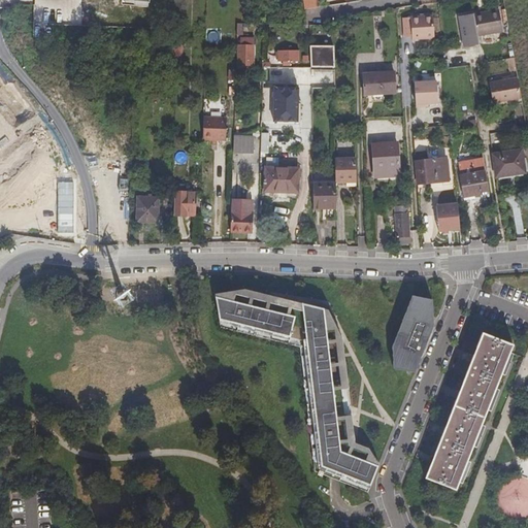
[(321,0),(304,0),(306,10),(323,7),(321,0)]
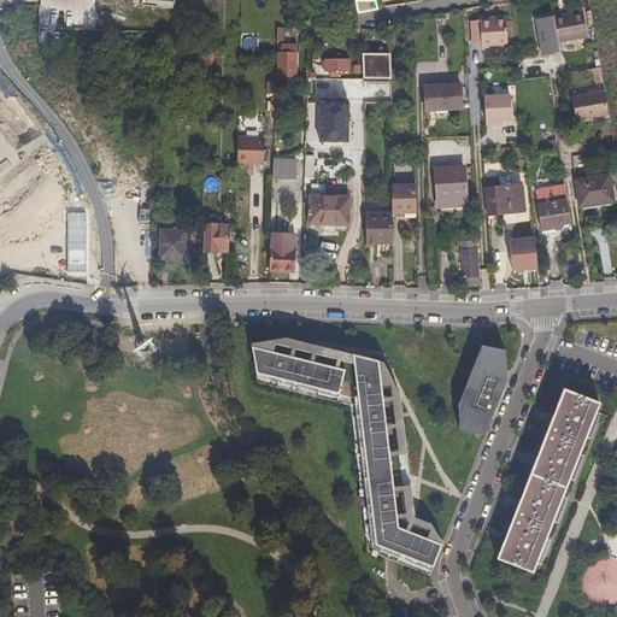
[(503,18),(479,21),(481,45),(505,42),(503,18)]
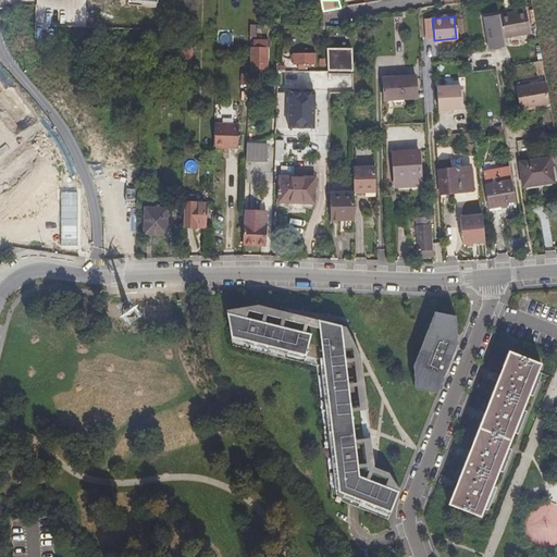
[(525,17),(509,21),(510,24),(499,25),(504,45),(530,40),(525,17)]
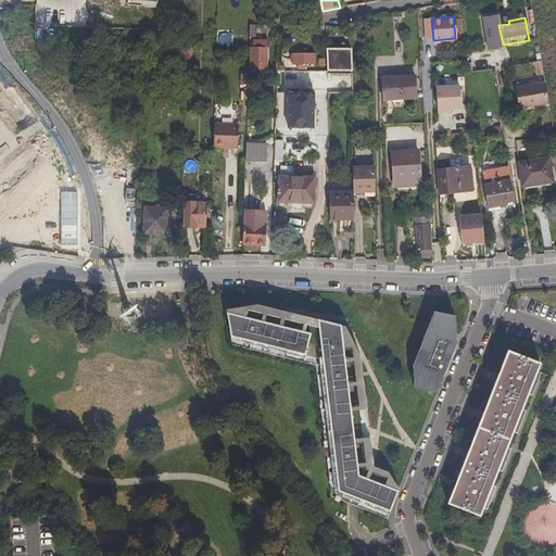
[(265,46),(253,46),(251,45),(250,67),(266,67),(267,46),(265,46)]
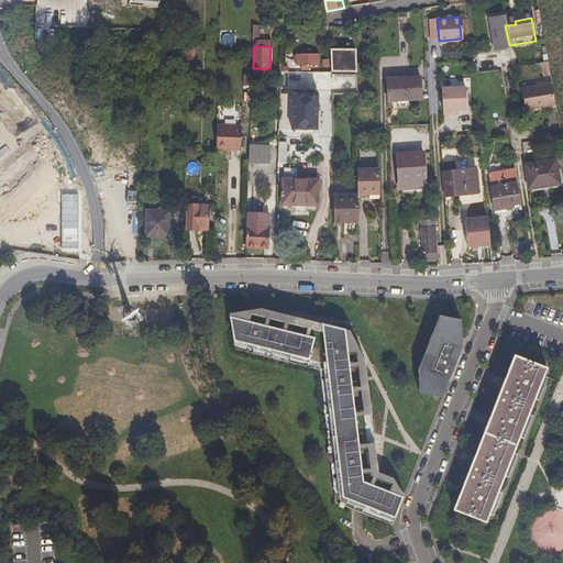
[(194,46),(185,46),(185,67),(192,68),(194,46)]
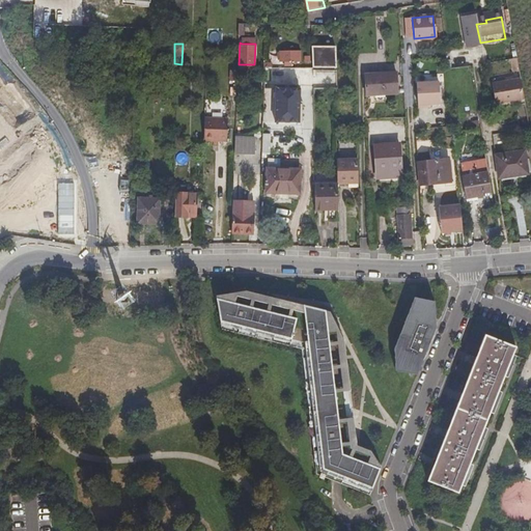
[(309,48),(309,70),(335,68),(334,47),(309,48)]
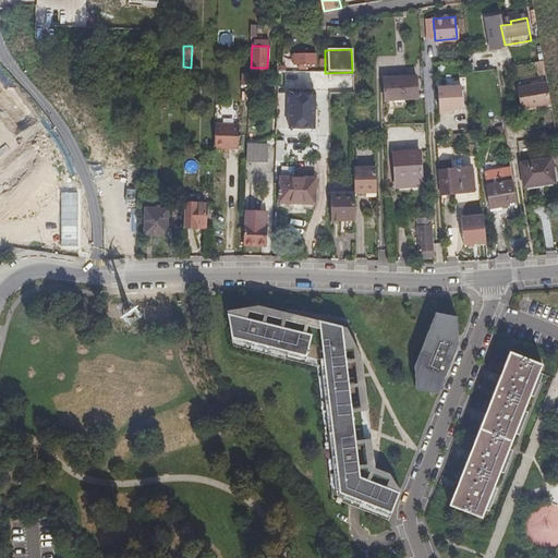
[(312,53),(290,53),(290,62),(296,62),(296,68),(301,68),(301,63),(311,62),(312,53)]
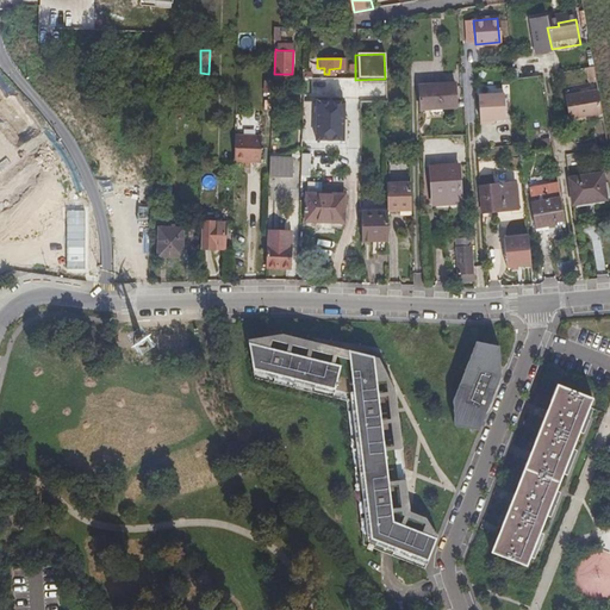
[(385,95),(396,95),(394,62),(385,62),(385,95)]
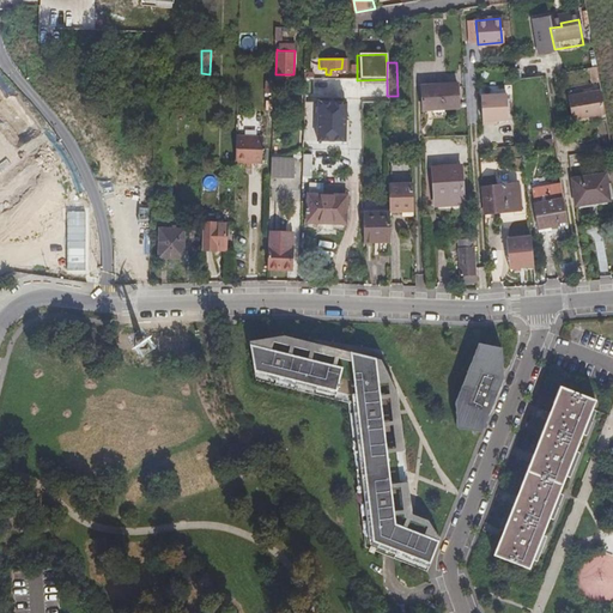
[(420,86),(423,109),(443,108),(459,108),(456,84),(420,86)]
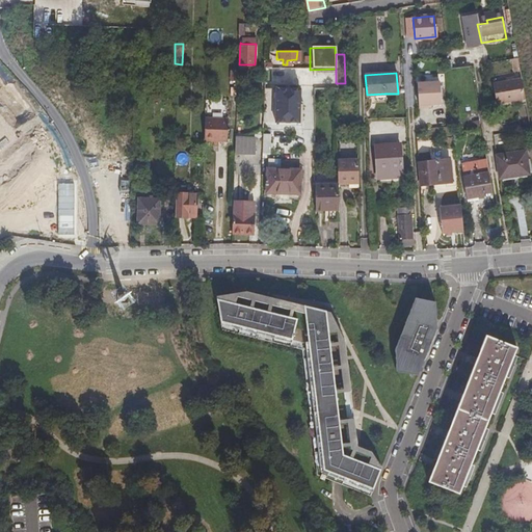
[(524,98),(521,76),(491,82),(496,102),(524,98)]
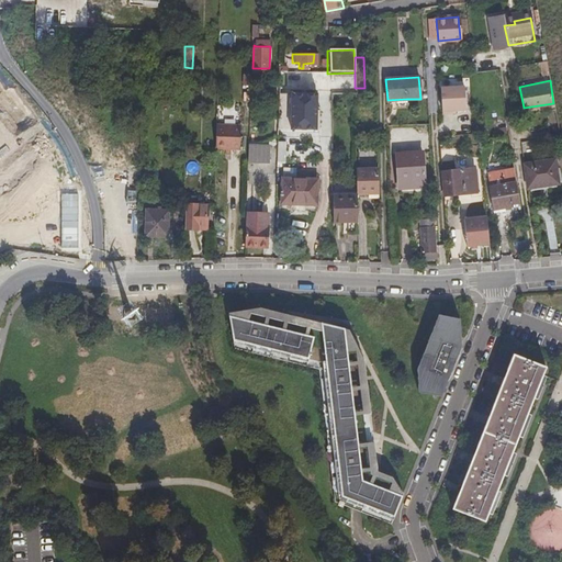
[(461,85),(438,87),(441,116),(451,115),(451,112),(464,110),(461,85)]
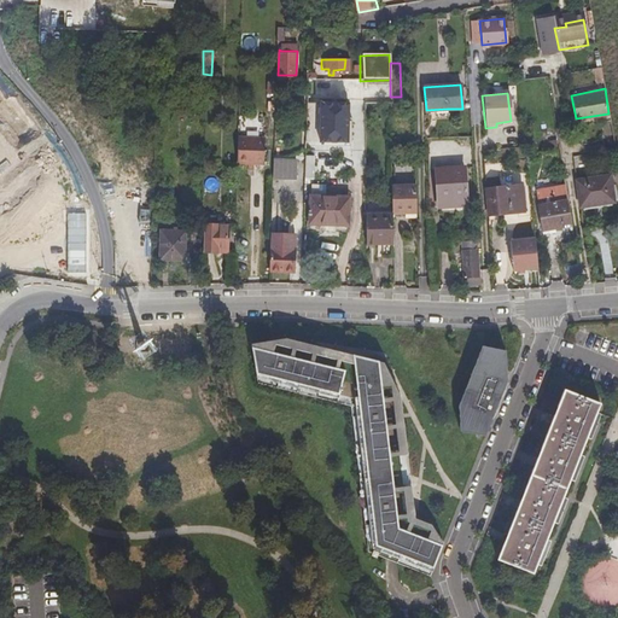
[(312,101),(309,144),(348,145),(349,103),(312,101)]
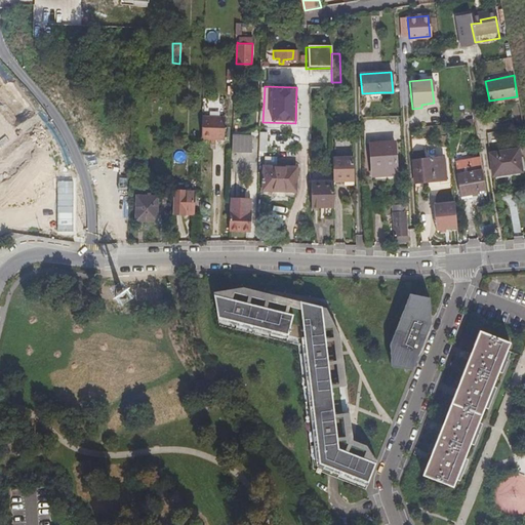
[(224,120),(201,119),(201,132),(201,143),(223,144),(224,120)]
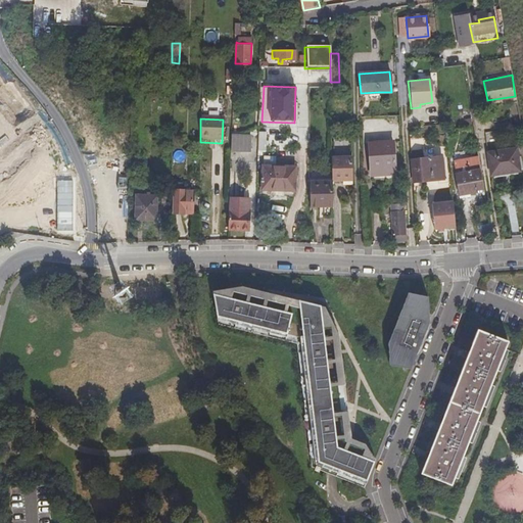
[(256,151),(266,151),(265,132),(256,132),(256,151)]
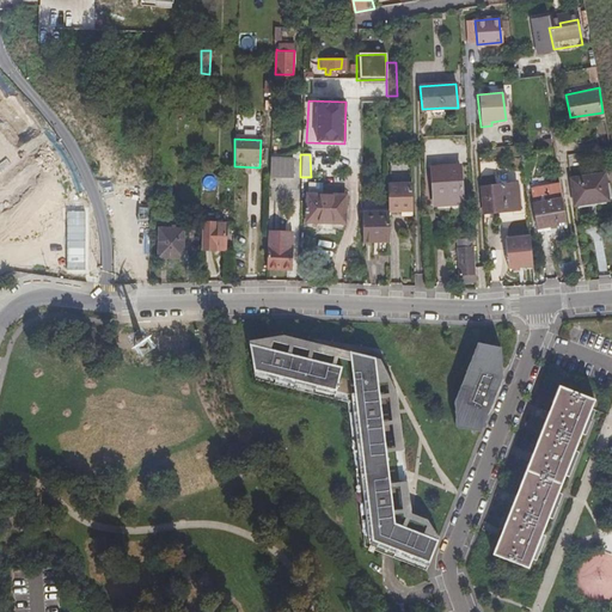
[(293,159),(269,158),(269,176),(292,177),(293,159)]
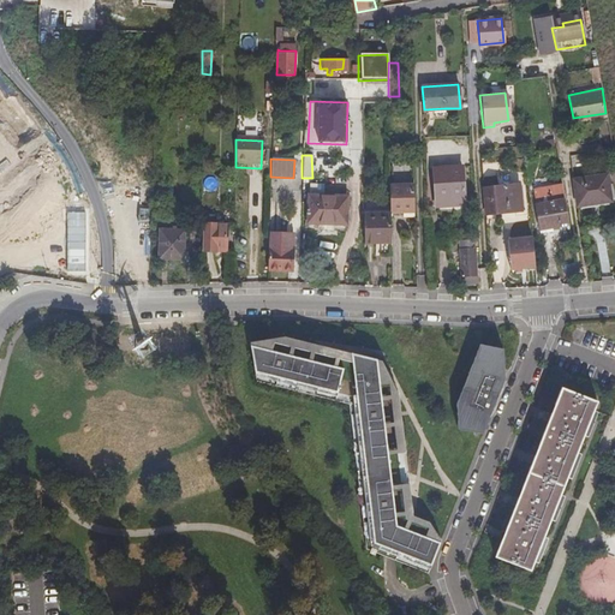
[(412,161),(388,161),(388,172),(412,171),(412,161)]
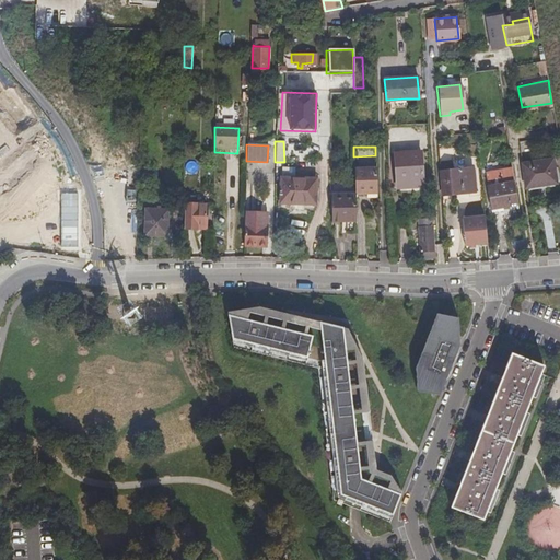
[(423,186),(420,152),(417,152),(393,153),(396,181),(405,181),(410,181),(410,186),(423,186)]
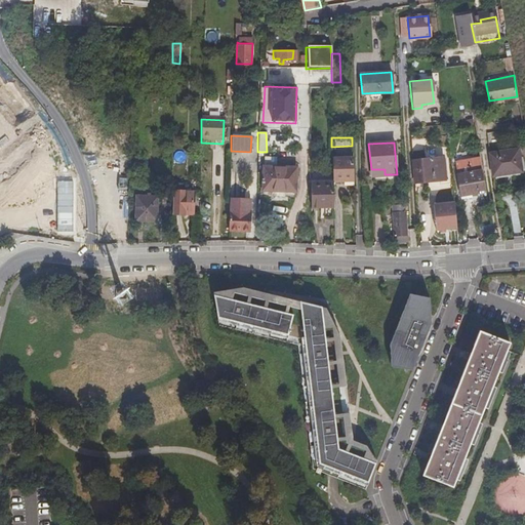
[(490,154),(493,176),(522,171),(517,149),(490,154)]
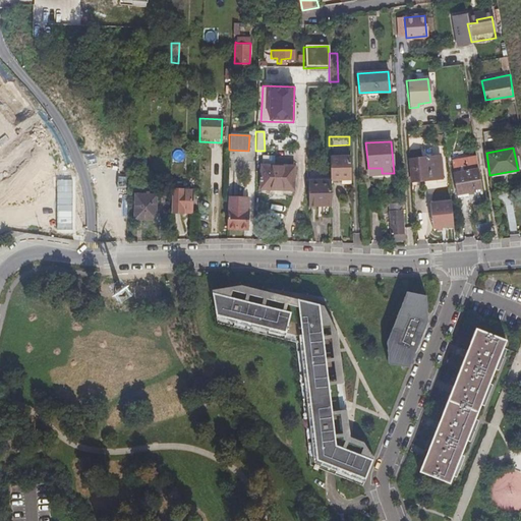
[(409,158),(412,181),(441,178),(438,155),(409,158)]
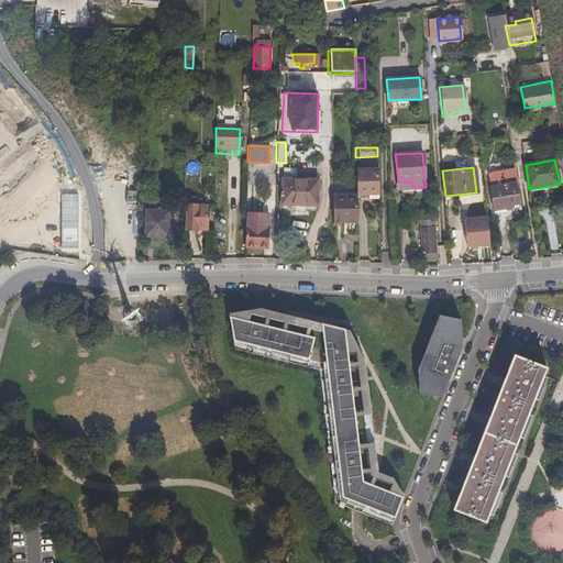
[(378,194),(377,169),(355,168),(356,185),(356,194),(378,194)]
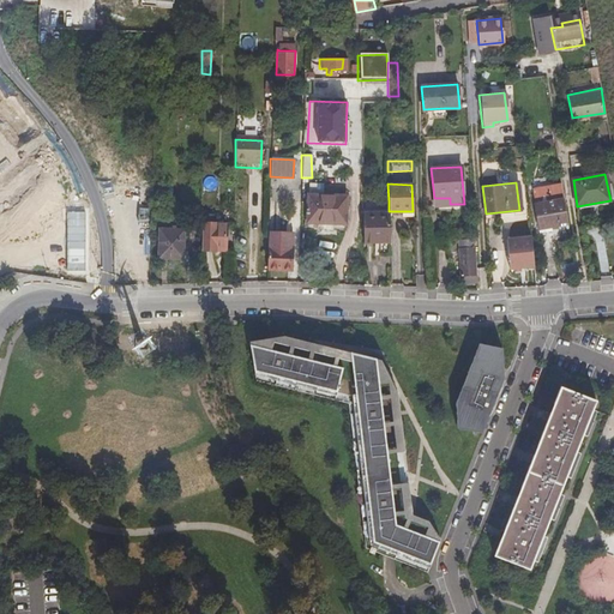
[(567,221),(561,185),(533,190),(534,198),(539,229),(558,227),(558,222),(567,221)]
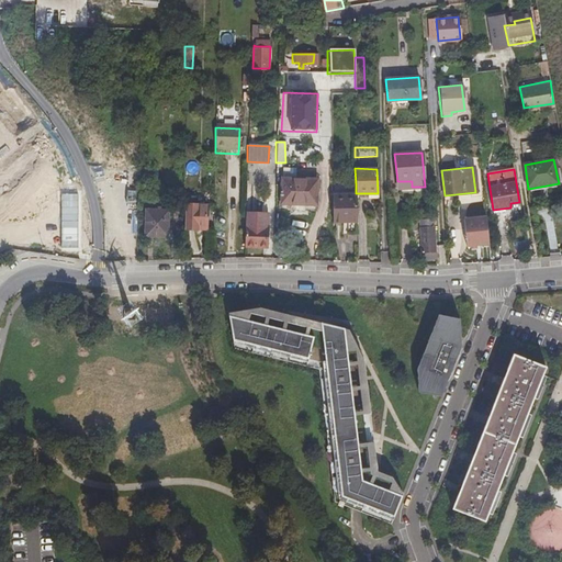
[(316,181),(282,180),(281,204),(316,204),(316,181)]
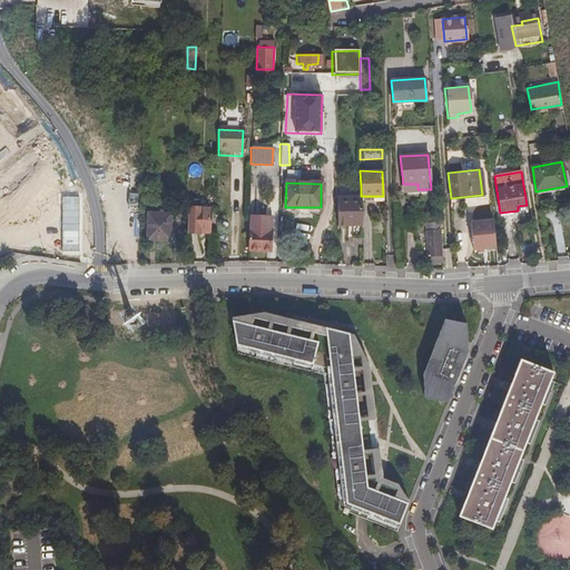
[(352,236),(362,236),(361,199),(335,198),(336,225),(351,225),(352,236)]
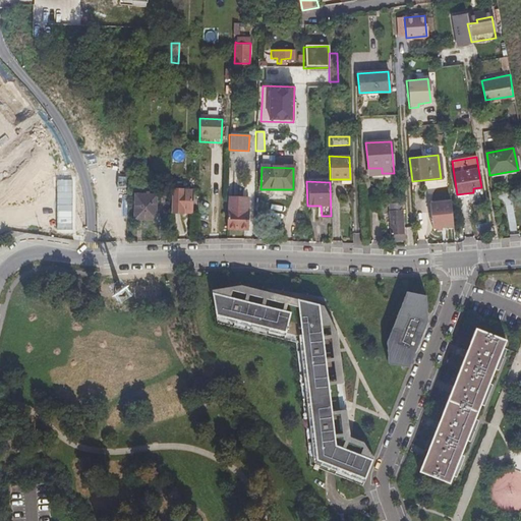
[(191,189),(173,188),(173,211),(191,212),(191,189)]
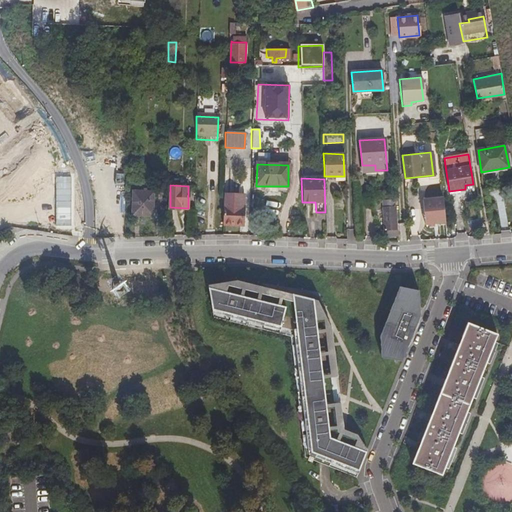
[(130,213),(149,215),(150,215),(150,208),(151,191),(131,190),(130,213)]
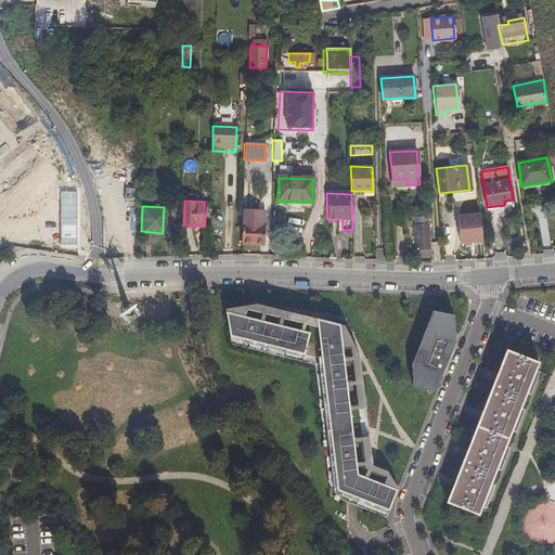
[(242,210),(241,243),(262,243),(263,226),(262,224),(262,211),(242,210)]
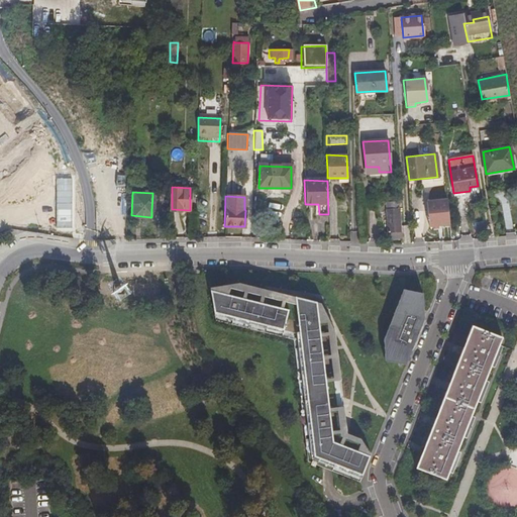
[(446,200),(421,200),(421,228),(446,227),(446,200)]
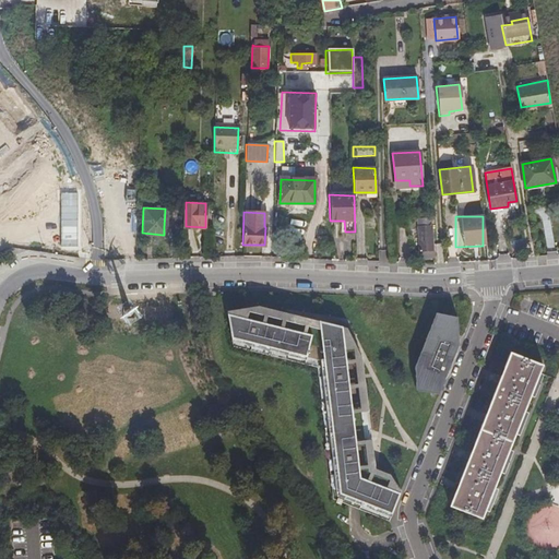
[(419,258),(433,258),(431,225),(418,226),(419,258)]
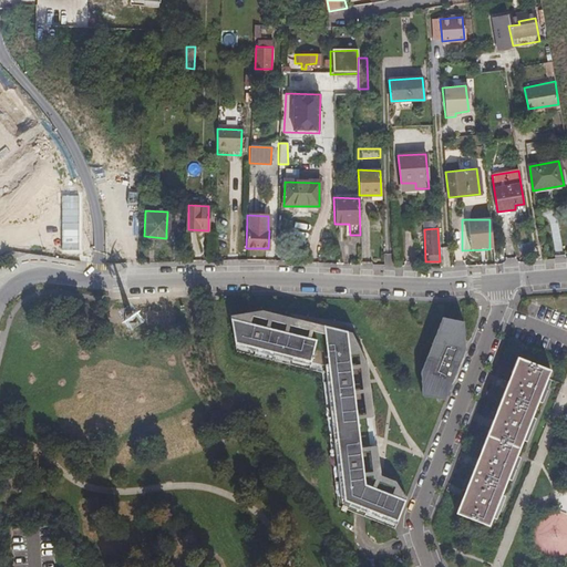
[(229,320),(236,349),(328,371),(341,506),(395,529),(404,508),(380,495),(367,366),(353,338),(263,315),(229,320)]
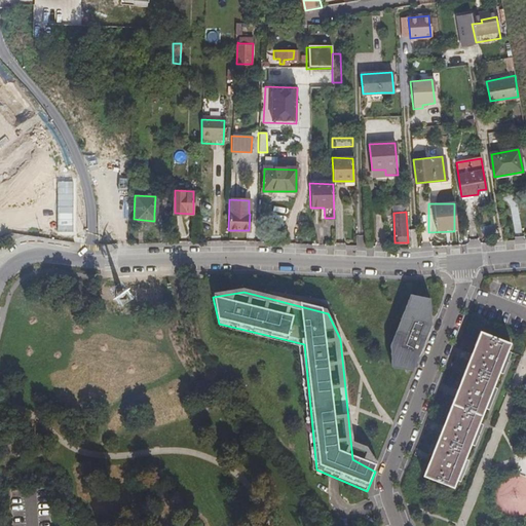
[(389,345),(390,366),(411,371),(430,324),(428,299),(408,295),(389,345)]
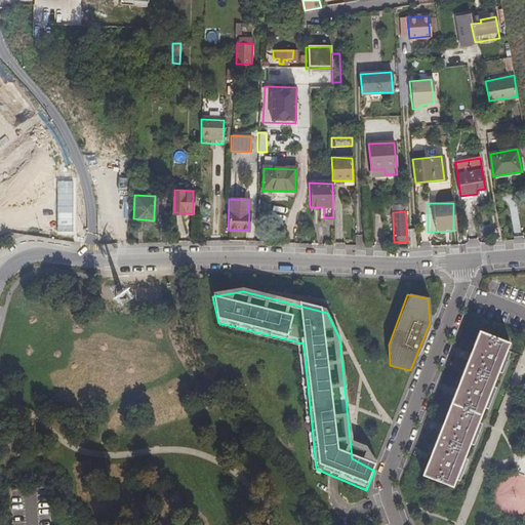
[(426,459),(419,476),(449,488),(508,344),(478,332),(468,357),(452,395),(440,427),(426,459)]
